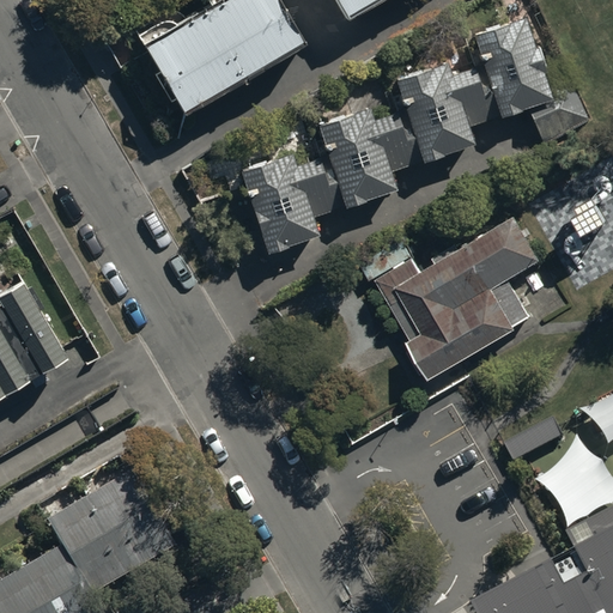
[(277,0),(225,0),(144,48),(158,71),(152,74),(169,102),(174,98),(182,113),(302,42),(277,0)]
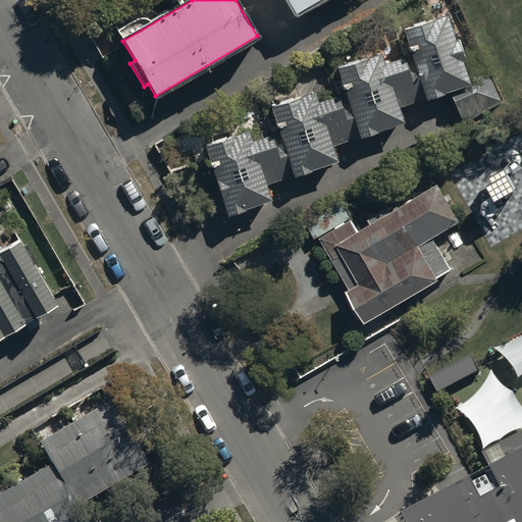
[(286,0),(296,14),(319,0),(286,0)]
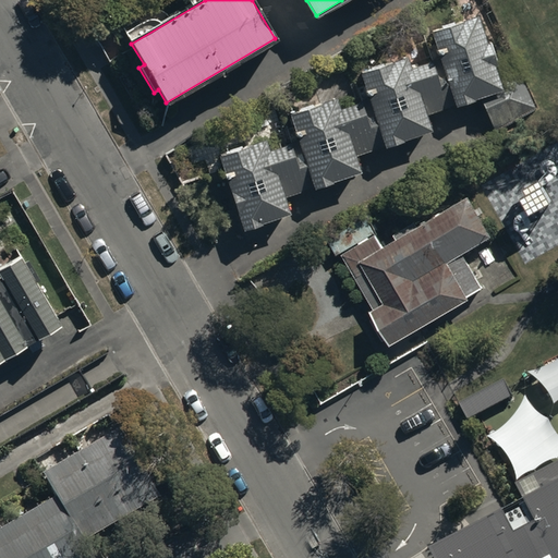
[(492,60),(494,59),(487,37),(483,38),(475,12),(428,26),(437,53),(409,62),(407,52),(359,68),(367,96),(337,106),(334,94),(287,108),(296,137),(267,146),(264,133),(216,147),(241,228),(290,210),(284,195),(361,168),(356,155),(432,128),(426,113),(480,94),(494,128),(536,110),(519,71),(499,80),(492,60)]
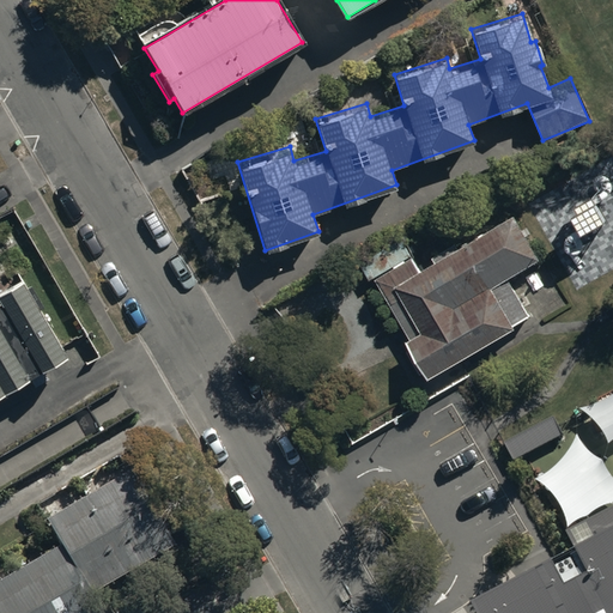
[(419,269),(412,258),(376,278),(411,335),(407,338),(429,375),(511,328),(515,334),(525,328),(520,321),(529,315),(507,275),(540,256),(517,217),(419,269)]
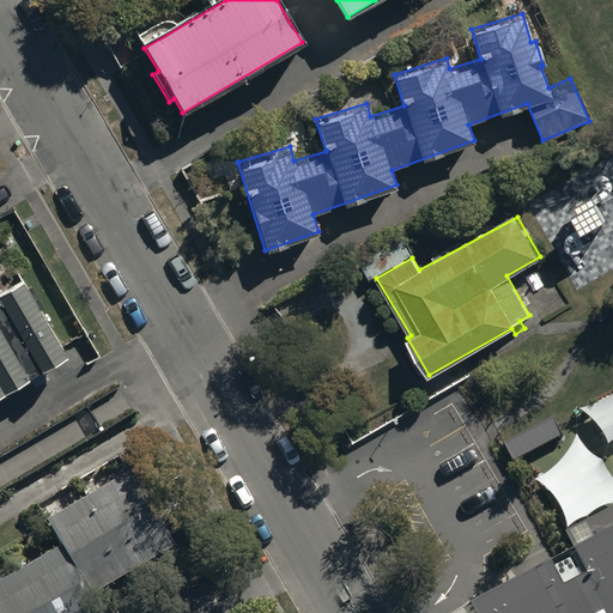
[(0,387),(65,349),(20,274),(0,286),(0,295),(0,296),(0,387)]
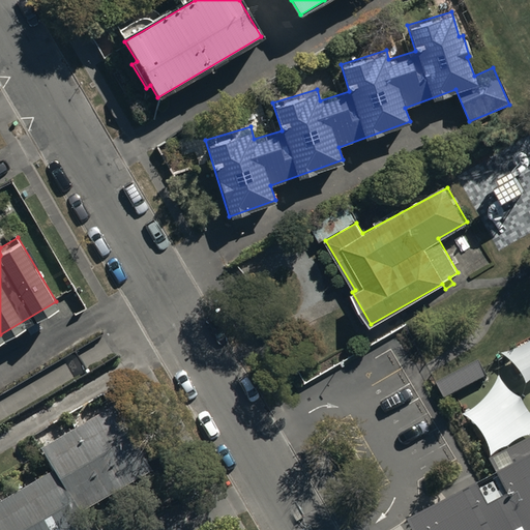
[(477,359),(435,381),(443,398),(486,376),(477,359)]
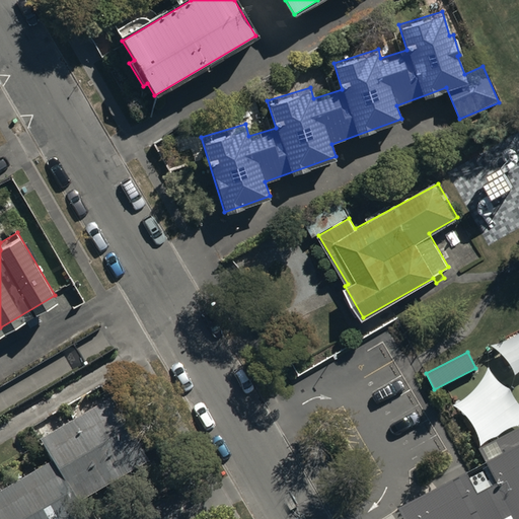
[(50,461),(0,490),(0,518),(87,518),(77,500),(144,461),(107,399),(38,441),(50,461)]
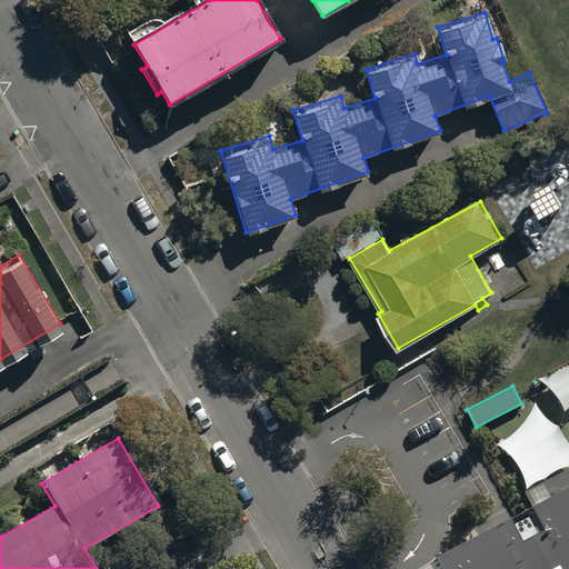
[(568,568),(568,469),(523,493),(533,511),(438,560),(442,568),(568,568)]
